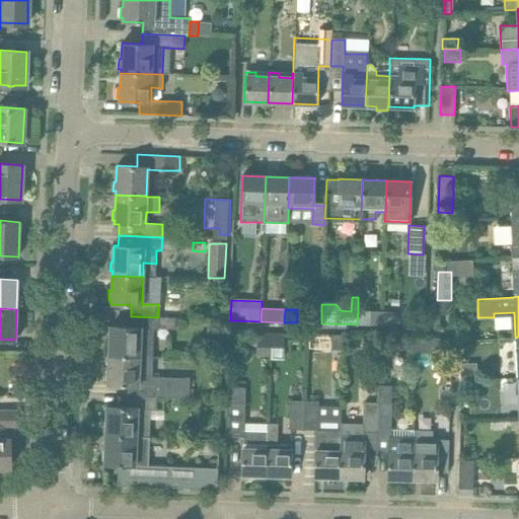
[(357,324),(370,324),(370,311),(358,311),(357,324)]
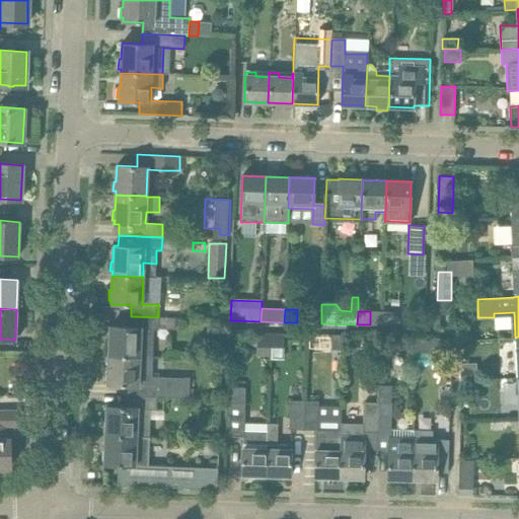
[(394,312),(381,312),(381,324),(393,325),(394,312)]
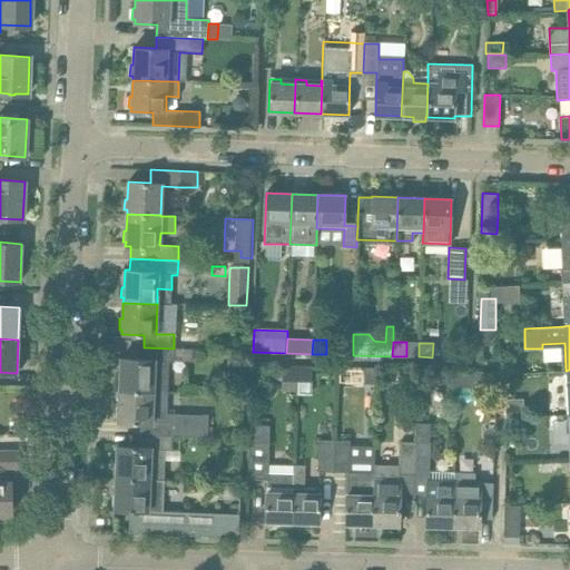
[(119,385),(119,391),(167,393),(168,364),(173,364),(174,349),(144,347),(143,359),(120,357),(120,375),(117,375),(117,385),(119,385)]
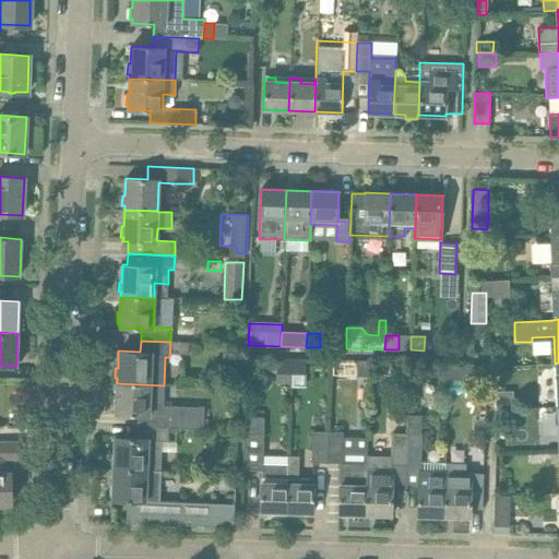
[(289,359),(276,359),(275,373),(289,373),(289,359)]
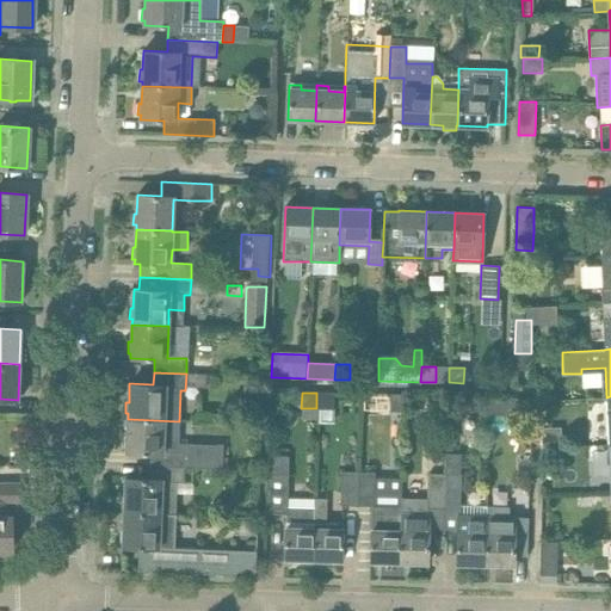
[(316,393),(316,408),(332,408),(332,393),(316,393)]
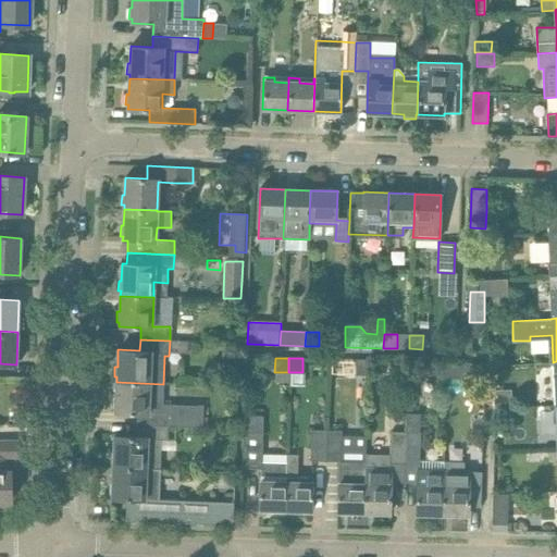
[(354,374),(368,374),(368,360),(354,360),(354,374)]
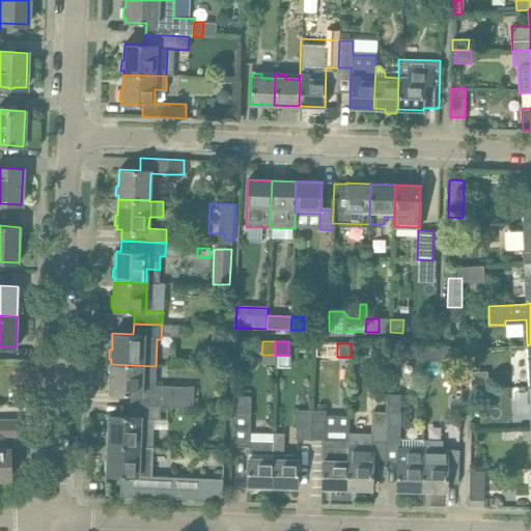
[(426,346),(425,360),(439,360),(463,361),(463,347),(439,346),(426,346)]
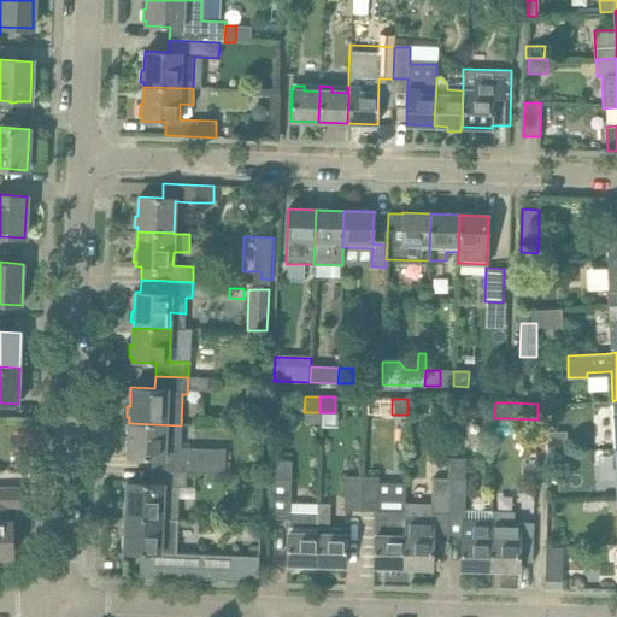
[(444,418),(447,409),(433,405),(430,413),(444,418)]
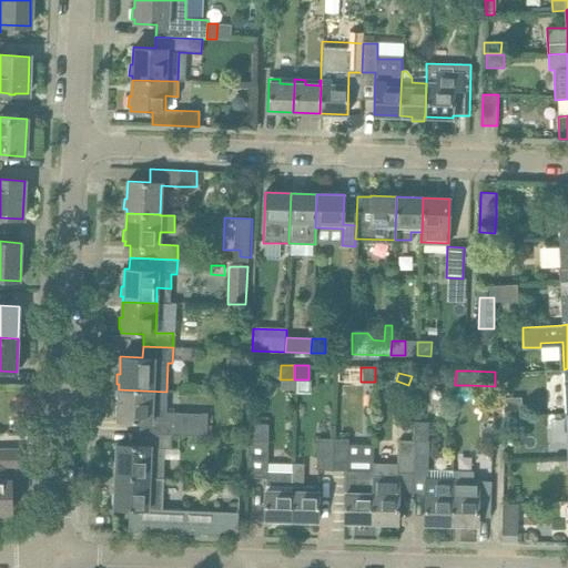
[(140,435),(169,436),(205,437),(206,418),(193,418),(194,414),(165,414),(166,392),(119,389),(119,405),(115,405),(115,416),(118,416),(118,421),(140,422),(140,435)]
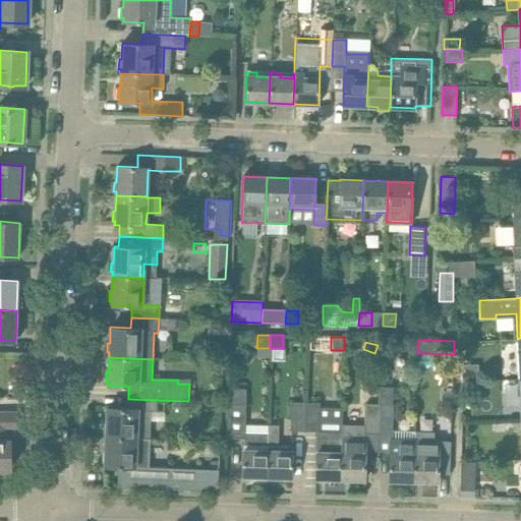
[(453,370),(444,370),(443,390),(453,391),(453,370)]
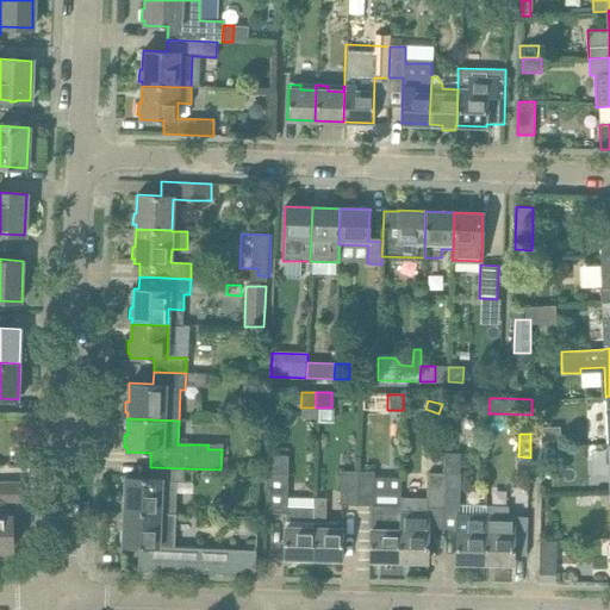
[(266,489),(265,512),(286,514),(284,558),(312,559),(313,508),(286,506),(288,455),(267,455),(266,489)]
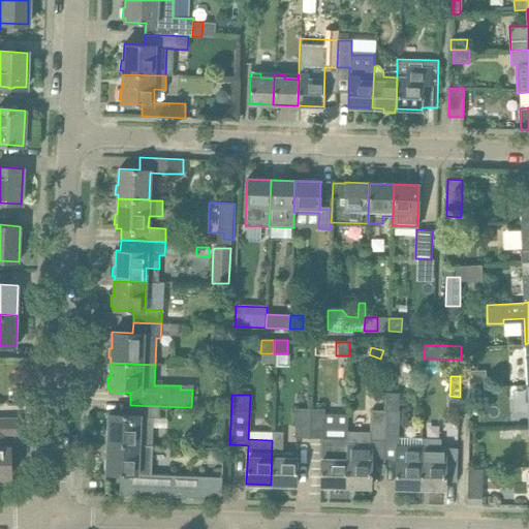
[(449,411),(459,411),(460,397),(450,397),(449,411)]
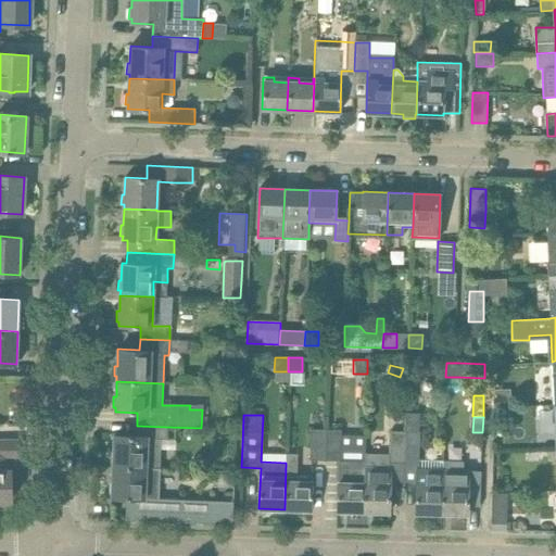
[(113,462),(113,467),(159,469),(160,441),(165,441),(165,427),(137,426),(136,436),(114,434),(114,452),(111,452),(111,462),(113,462)]
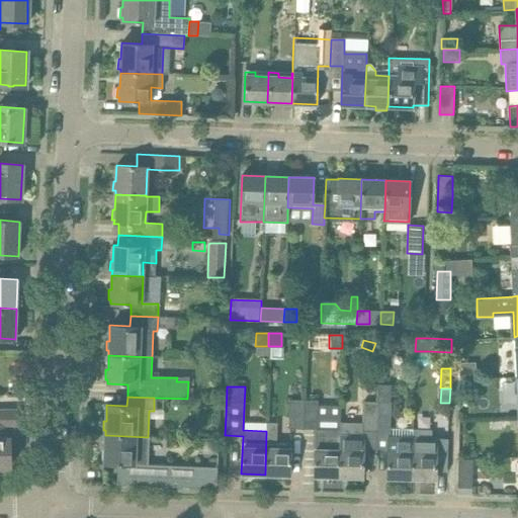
[(303,431),(304,403),(289,402),(288,430),(303,431)]
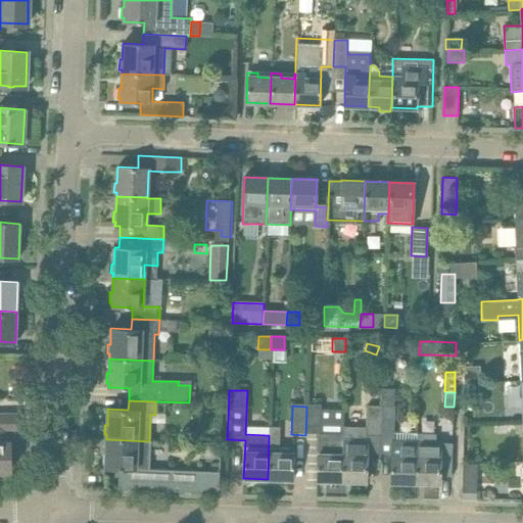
[(378,453),(379,434),(379,406),(365,406),(365,426),(343,425),(343,433),(342,481),(366,481),(367,453),(378,453)]
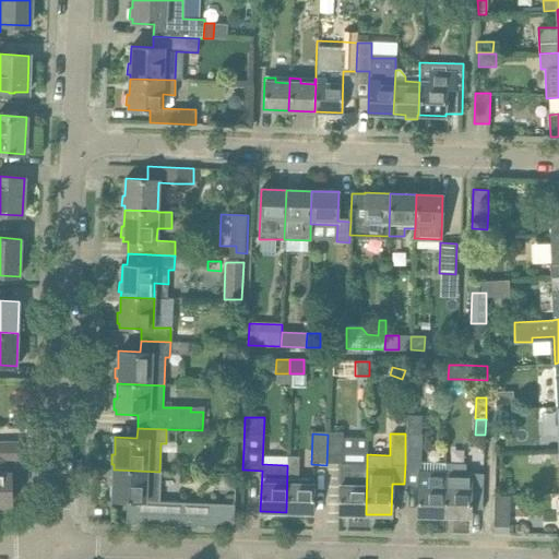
[(445,463),(445,460),(420,459),(420,435),(405,433),(405,464),(404,484),(418,485),(417,515),(444,516),(445,473),(445,463)]
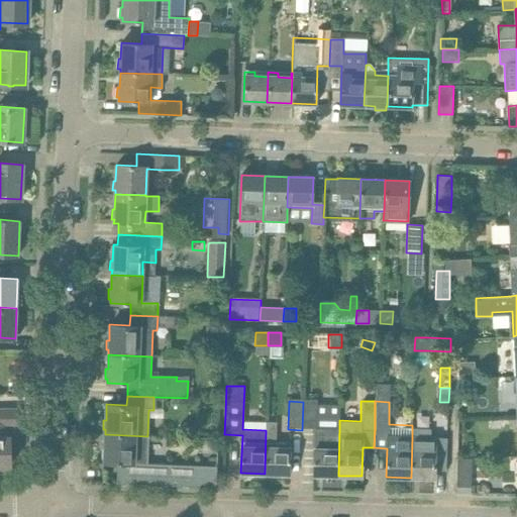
[(317,402),(303,402),(302,430),(315,430),(313,475),(338,476),(339,428),(316,428),(317,402)]
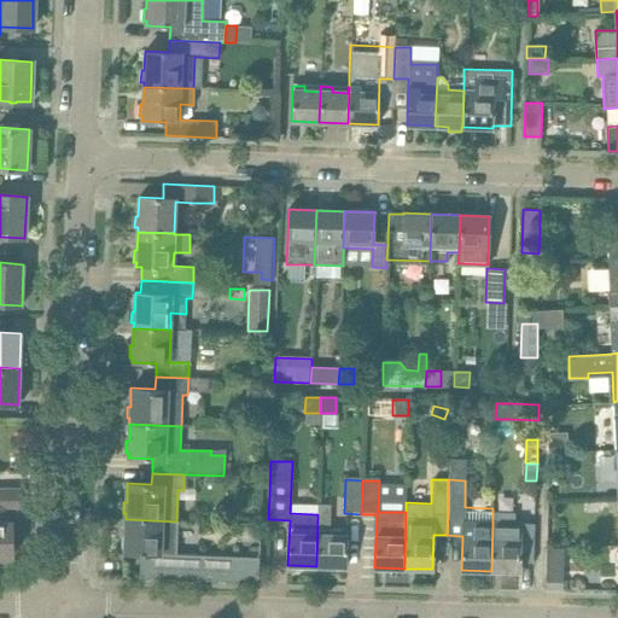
[(21,490),(0,489),(0,555),(12,555),(12,523),(6,523),(6,508),(22,508),(21,490)]
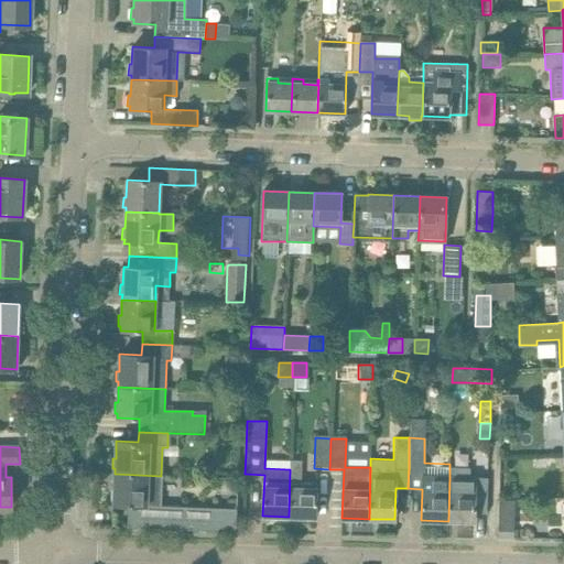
[(290,461),(290,469),(289,517),(315,517),(316,490),(301,489),(302,461),(290,461)]
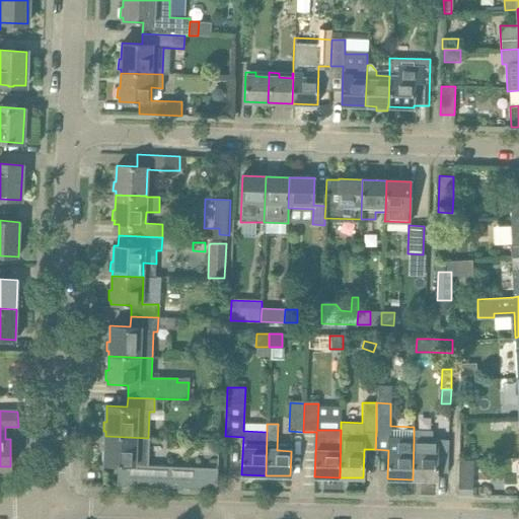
[(414,439),(413,479),(436,479),(437,471),(448,472),(449,440),(432,440),(433,430),(414,430),(414,439)]
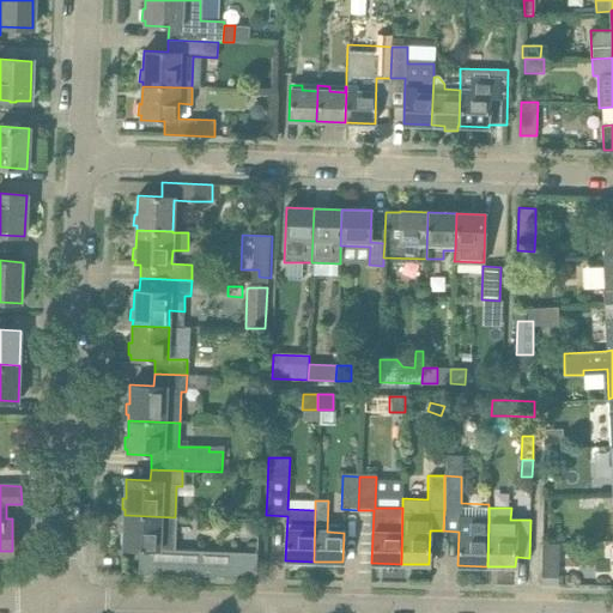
[(174,548),(175,517),(125,515),(123,532),(121,532),(121,544),(123,544),(123,548),(139,550),(138,572),(256,577),(258,540),(246,540),(246,552),(174,548)]
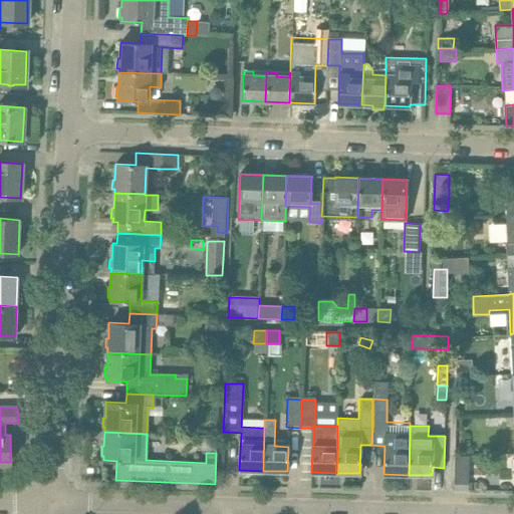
[(455,456),(454,484),(468,484),(469,456),(455,456)]
